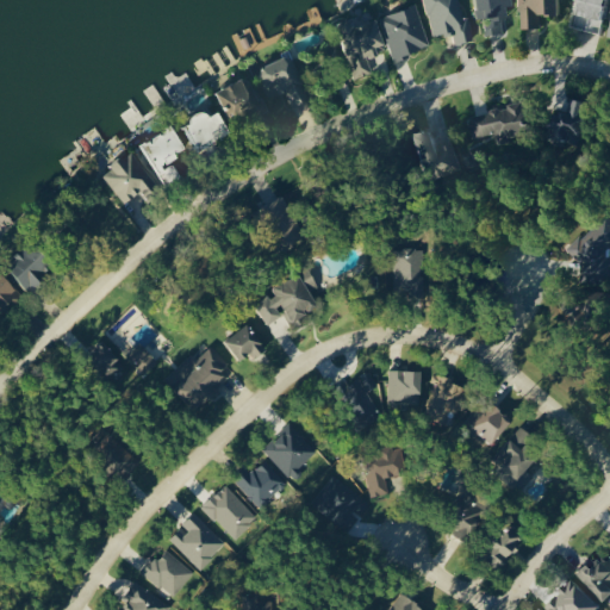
[(471,41),(461,0),(425,0),(435,37),(454,32),(456,44),(471,41)]
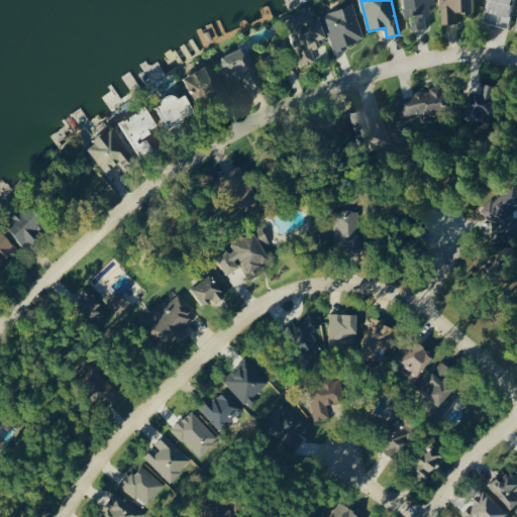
[(405,0),(407,16),(412,15),(413,29),(427,28),(426,16),(431,15),(430,5),(434,5),(434,0),(405,0)]
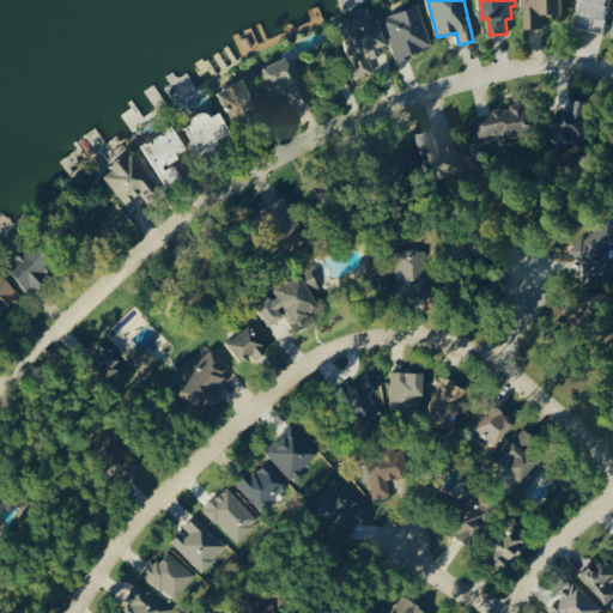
[(568,14),(568,0),(525,0),(526,29),(545,28),(545,16),(568,14)]
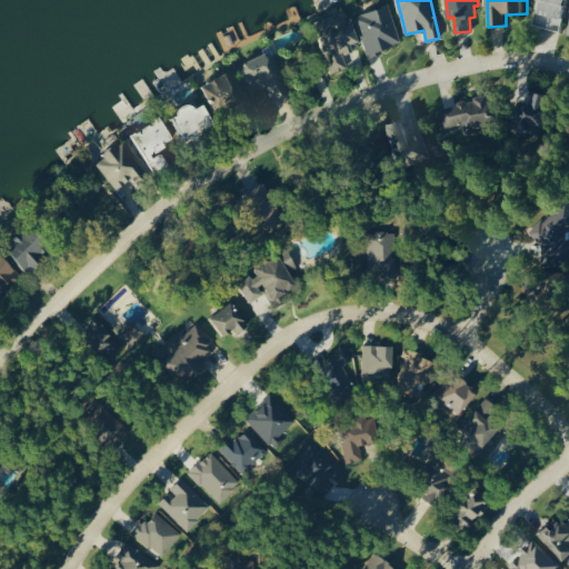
[(568,5),(568,0),(541,0),(542,0),(540,0),(537,0),(532,23),(563,31),(568,5)]
